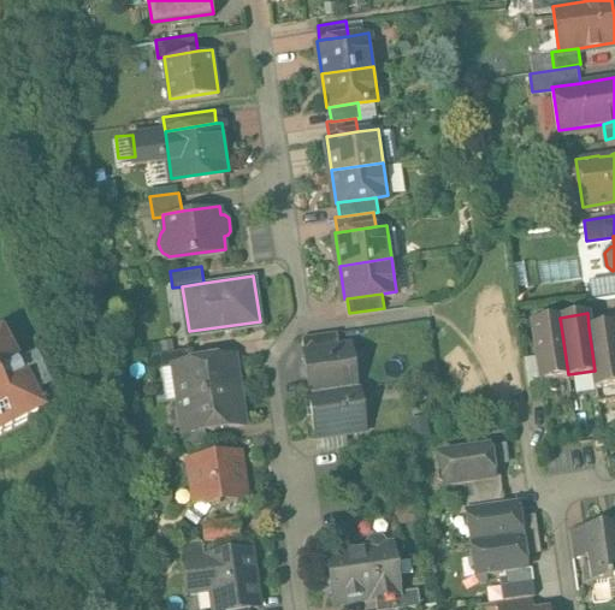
[(560,318),(532,321),(540,379),(568,374),(560,318)]
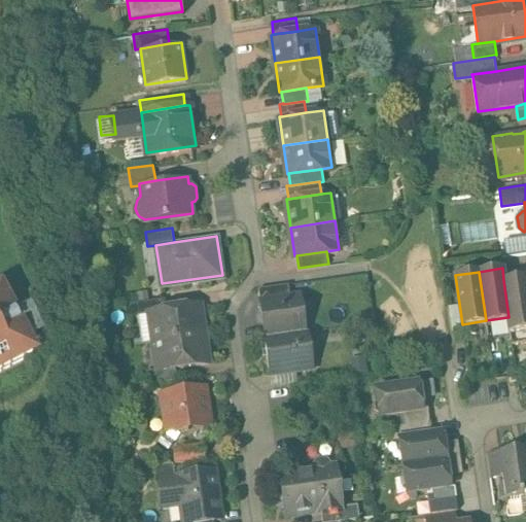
[(503,280),(509,317),(507,317),(510,329),(525,326),(525,277),(503,280)]
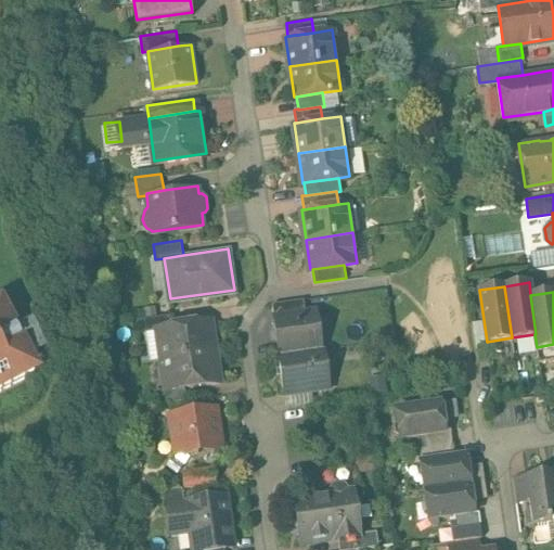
[(304,297),(272,302),(274,315),(306,310),(304,297)]
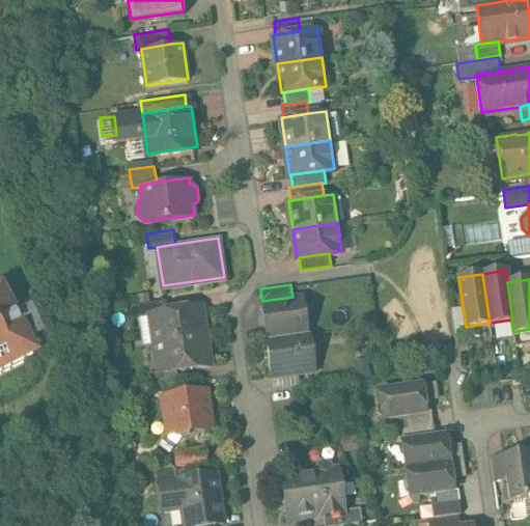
[(0,286),(0,369),(34,351),(20,323),(25,321),(33,337),(44,332),(30,307),(16,314),(0,286)]
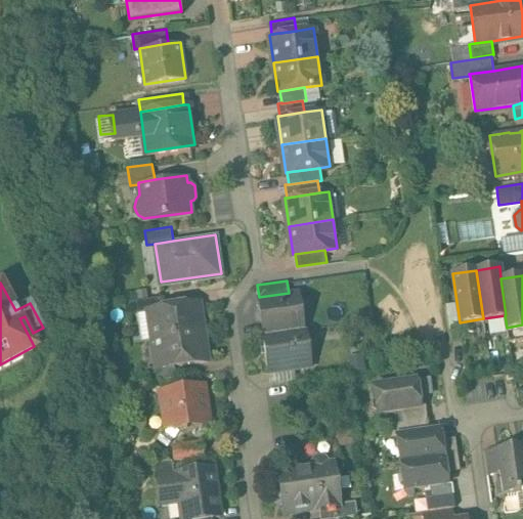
[(259,297),(258,297),(263,334),(304,328),(304,327),(298,292),(289,293),(259,297)]
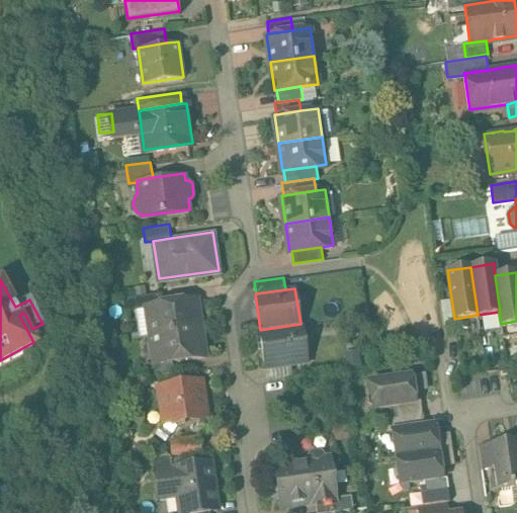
[(162,290),(135,294),(136,308),(148,306),(164,303),(162,290)]
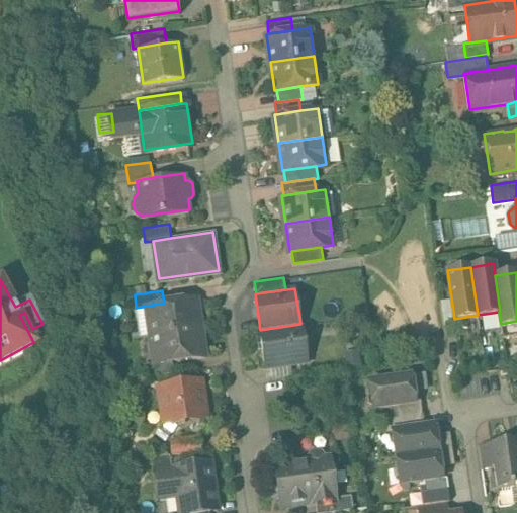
[(164,303),(148,306),(152,333),(200,326),(195,297),(164,303)]
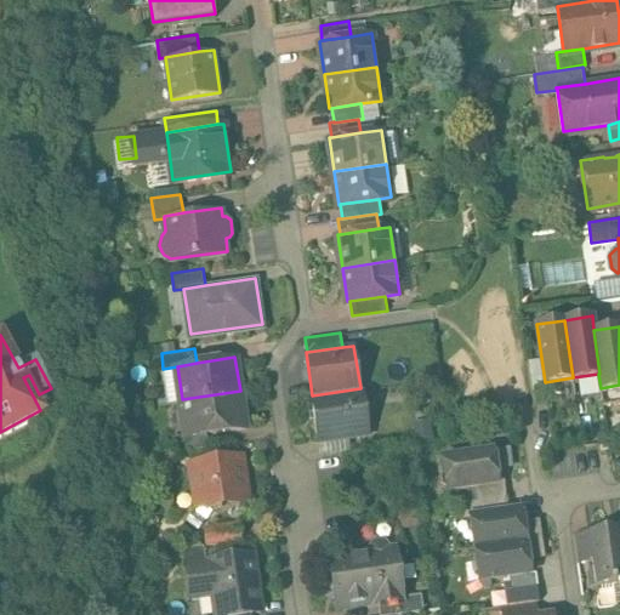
[(439,366),(422,369),(424,379),(442,376),(439,366)]
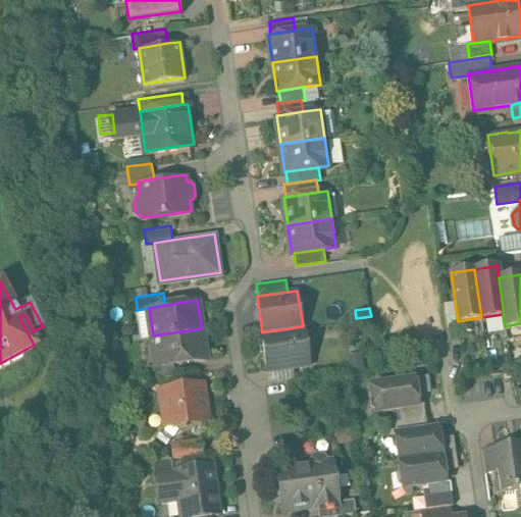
[(371,316),(356,318),(357,326),(372,324),(371,316)]
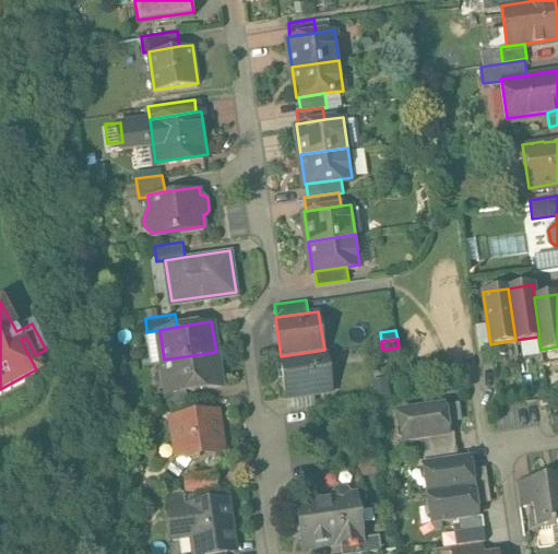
[(324,350),(281,356),(286,395),(332,388),(327,349),(324,349),(324,350)]
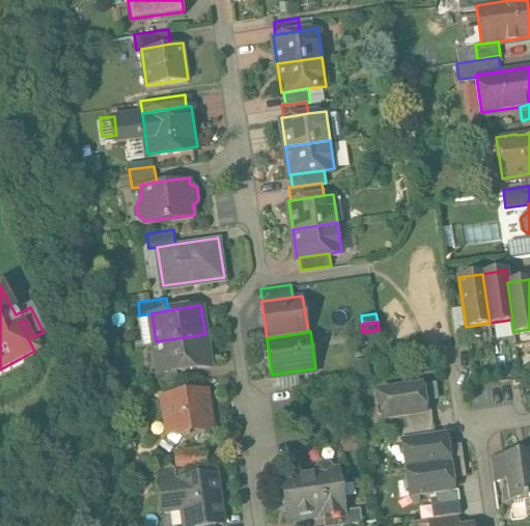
[(205,334),(156,341),(159,369),(160,370),(176,367),(210,363),(205,334)]
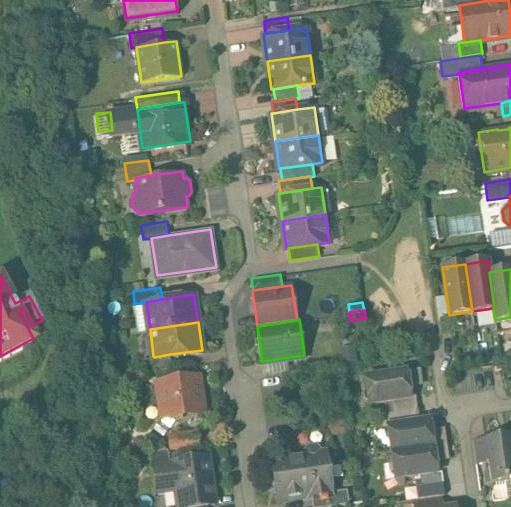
[(170,354),(154,357),(153,356),(142,357),(144,370),(172,366),(170,354)]
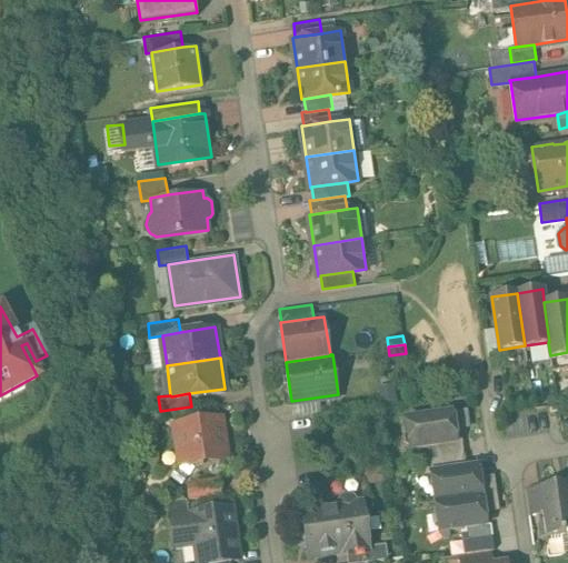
[(467,406),(451,409),(454,418),(459,422),(469,421),(467,406)]
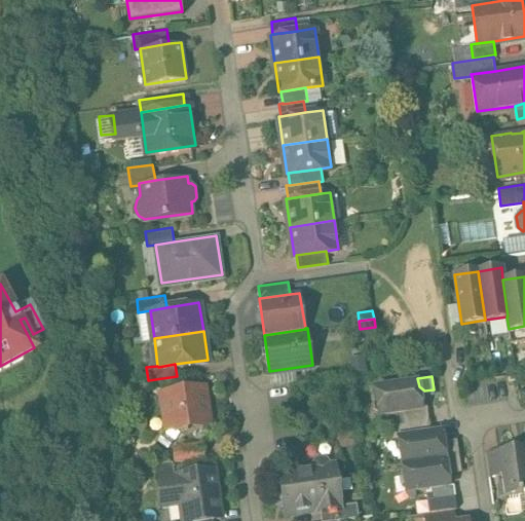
[(417,378),(375,384),(379,412),(403,409),(421,406),(421,405),(420,394),(416,392),(415,386),(418,386),(419,386),(417,378)]
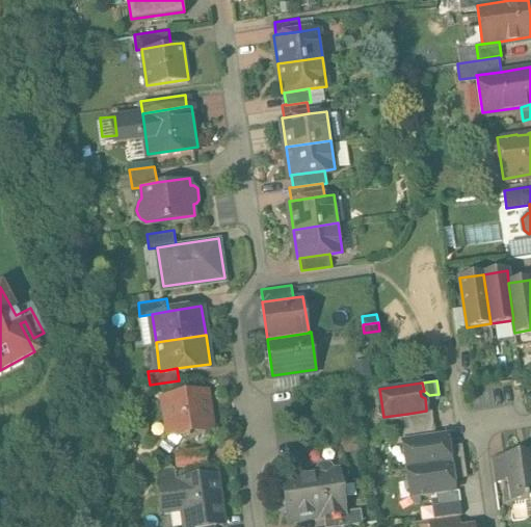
[(205,390),(162,396),(165,417),(170,416),(173,429),(178,432),(211,428),(205,390)]
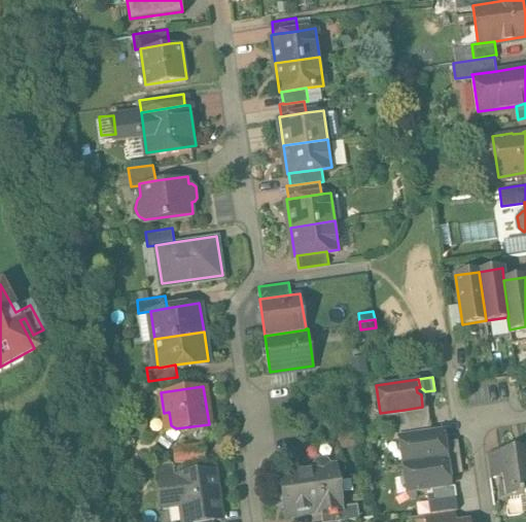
[(422,407),(404,410),(406,422),(430,418),(428,405),(422,406),(422,407)]
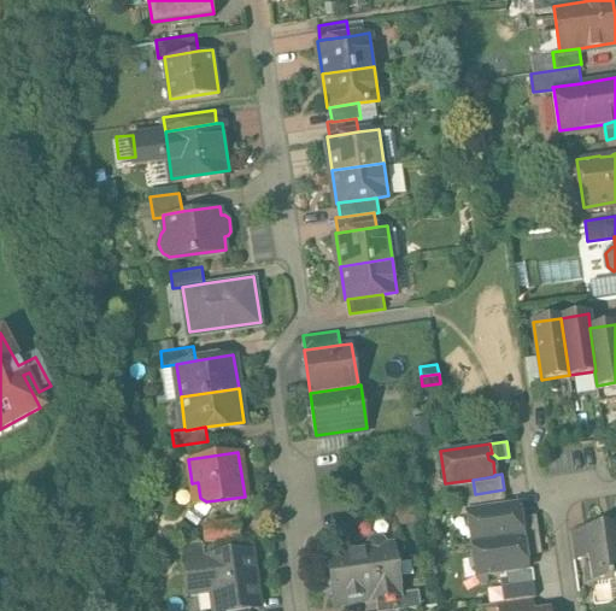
[(475,494),(467,495),(469,510),(505,504),(504,489),(475,494)]
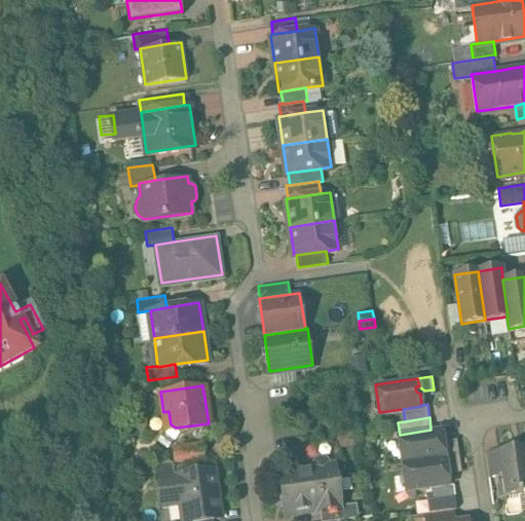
[(400,435),(399,435),(403,461),(445,455),(459,453),(457,441),(447,443),(443,440),(441,429),(430,430),(400,435)]
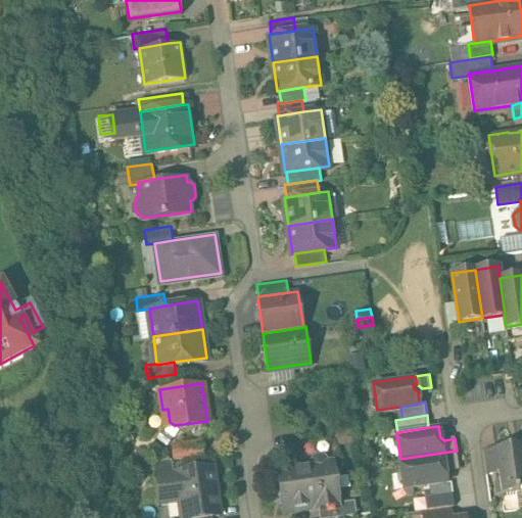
[(200,438),(173,442),(175,457),(202,453),(200,438)]
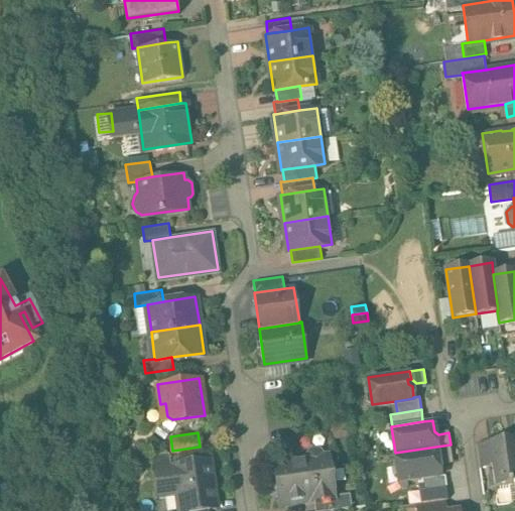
[(514,435),(489,439),(492,464),(496,489),(510,487),(509,484),(512,483),(512,482),(514,481),(514,435)]
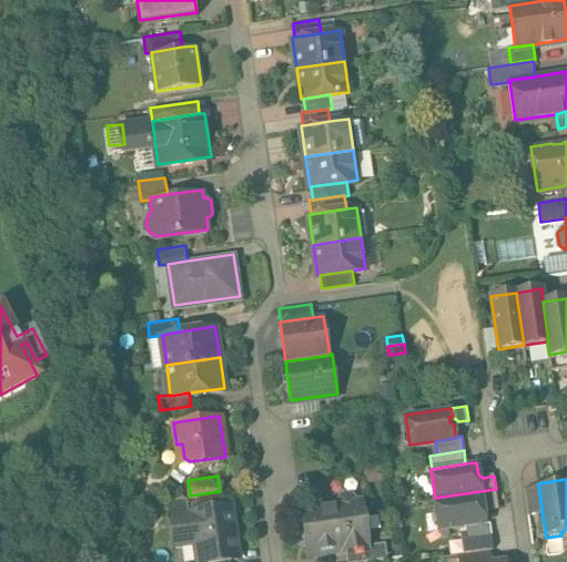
[(538,483),(525,486),(529,512),(542,510),(538,483)]
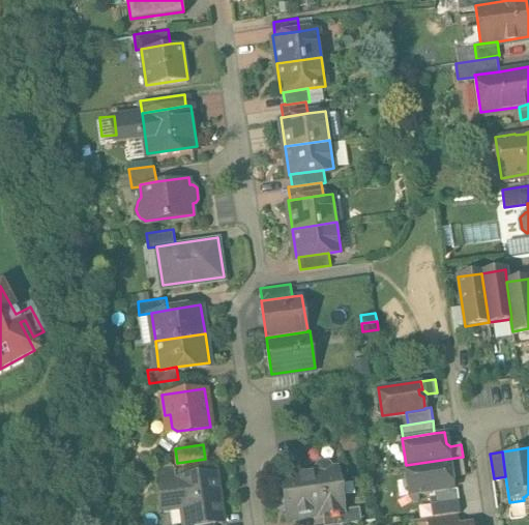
[(463,457),(448,459),(449,466),(454,470),(454,471),(465,469),(463,457)]
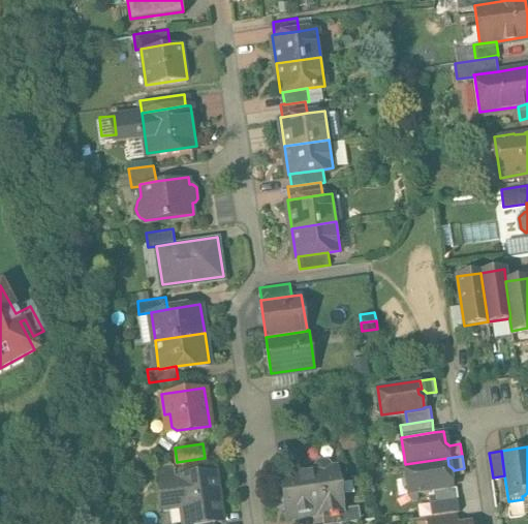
[(315,469),(281,473),(287,515),(322,510),(342,506),(341,495),(344,491),(342,481),(338,476),(336,466),(332,467),(331,463),(328,458),(318,460),(314,465),(315,469)]
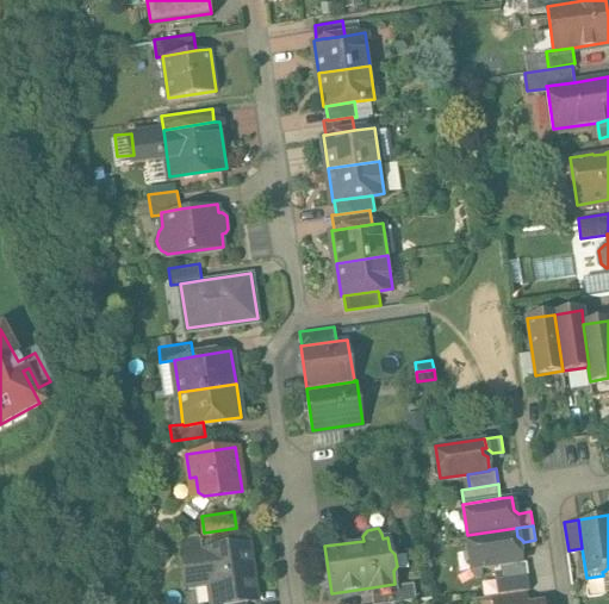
[(516,528),(467,535),(472,567),(499,564),(521,560),(519,546),(515,543),(514,537),(517,536),(516,528)]
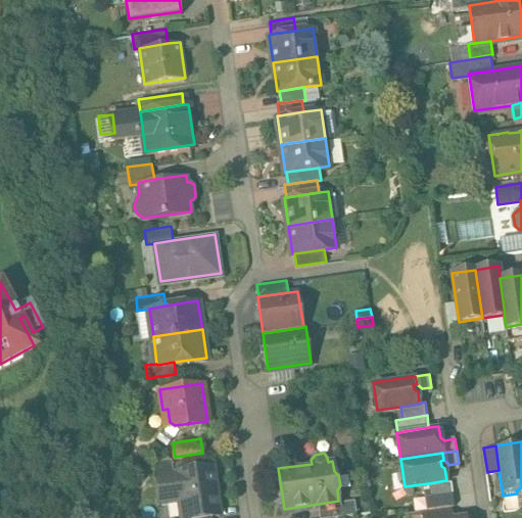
[(171,458),(155,460),(156,469),(172,467),(171,458)]
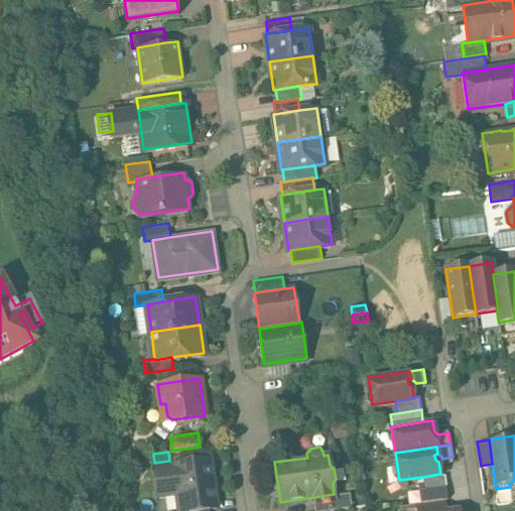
[(211,458),(173,463),(173,465),(177,490),(180,509),(180,510),(210,507),(218,505),(211,458)]
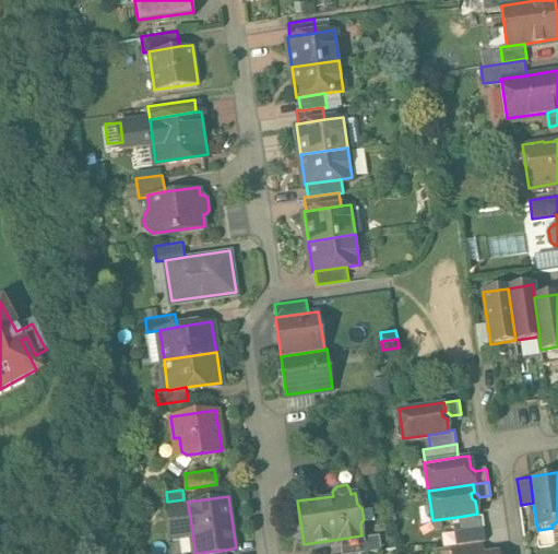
[(188,504),(168,507),(171,534),(192,531),(188,504)]
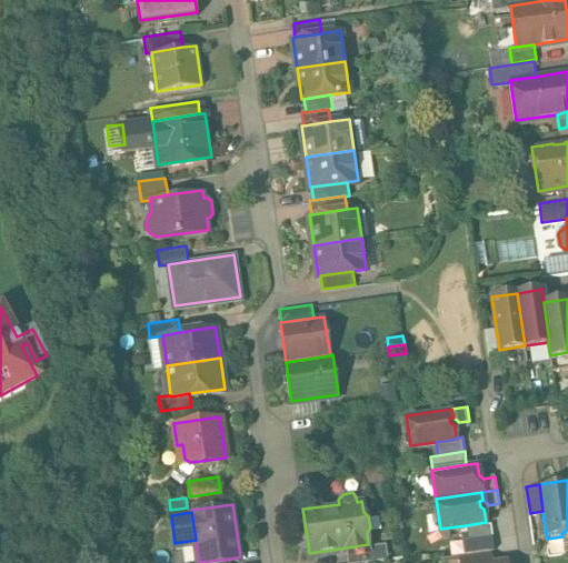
[(486,522),(466,525),(468,538),(492,534),(491,521),(486,522)]
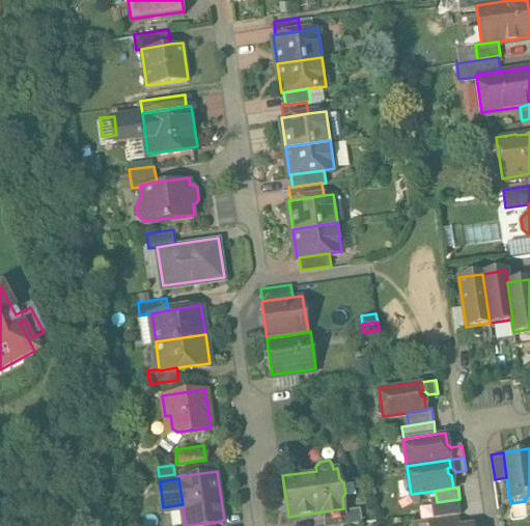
[(343,508),(324,511),(326,525),(362,520),(360,505),(343,508)]
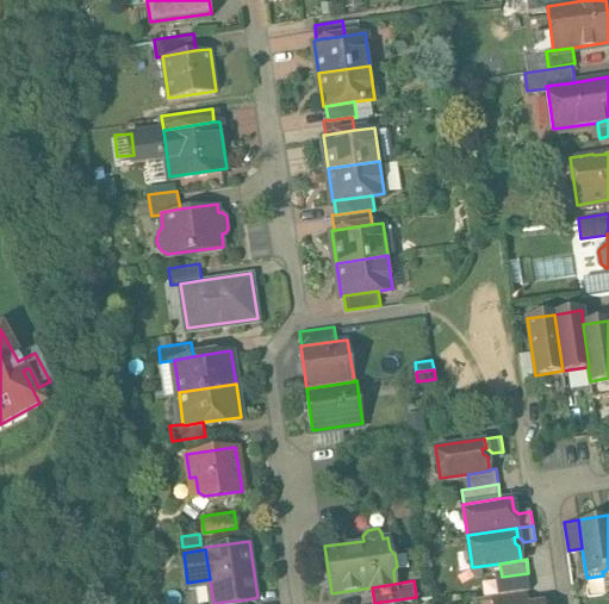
[(527,603),(524,589),(493,593),(495,603),(527,603)]
